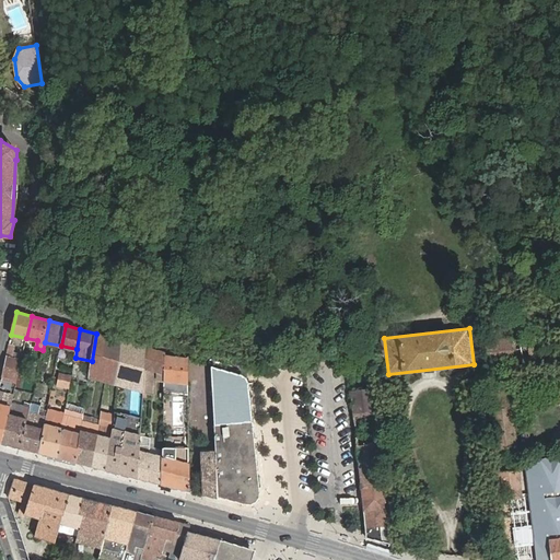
[(108,337),(96,334),(92,361),(92,364),(91,370),(101,373),(108,337)]
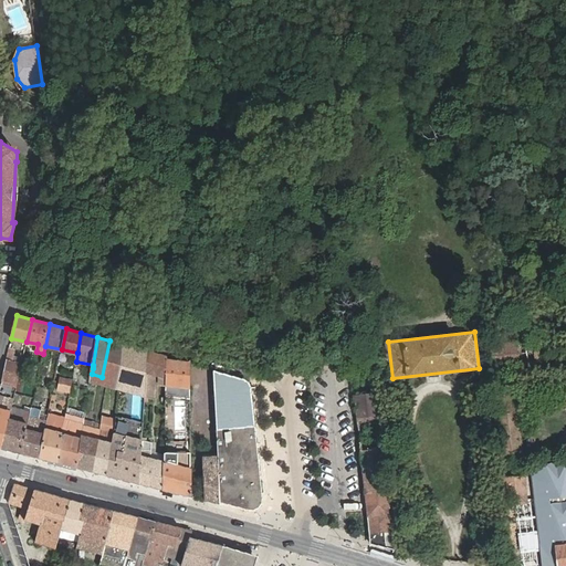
[(544,338),(489,344),(492,366),(546,360),(544,338)]
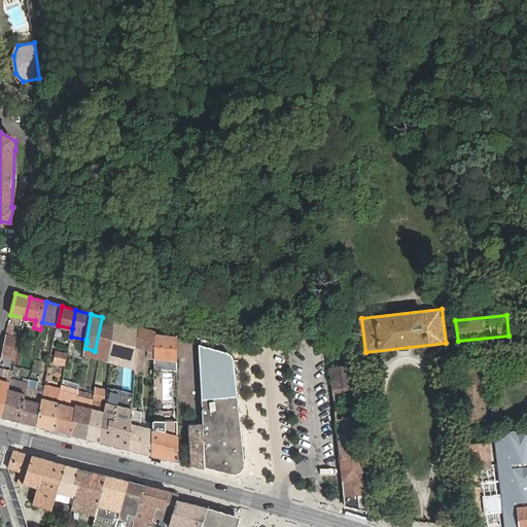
[(114,321),(102,317),(95,351),(110,354),(114,321)]
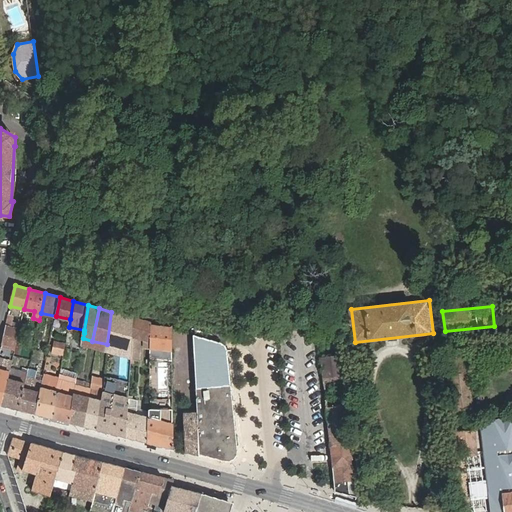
[(133,318),(111,312),(107,344),(131,351),(133,318)]
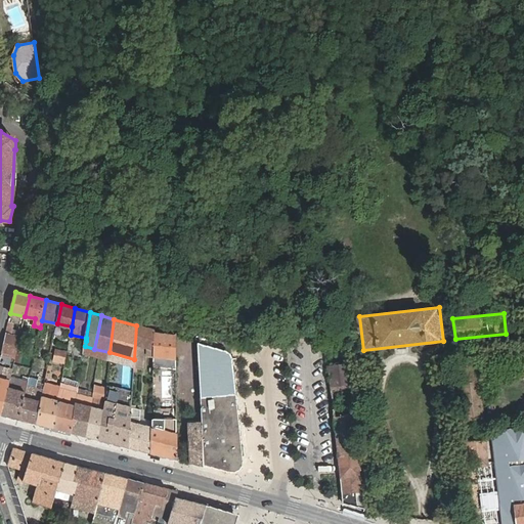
[(156,334),(156,331),(136,325),(134,359),(134,365),(143,366),(144,344),(148,345),(148,353),(155,354),(156,334)]
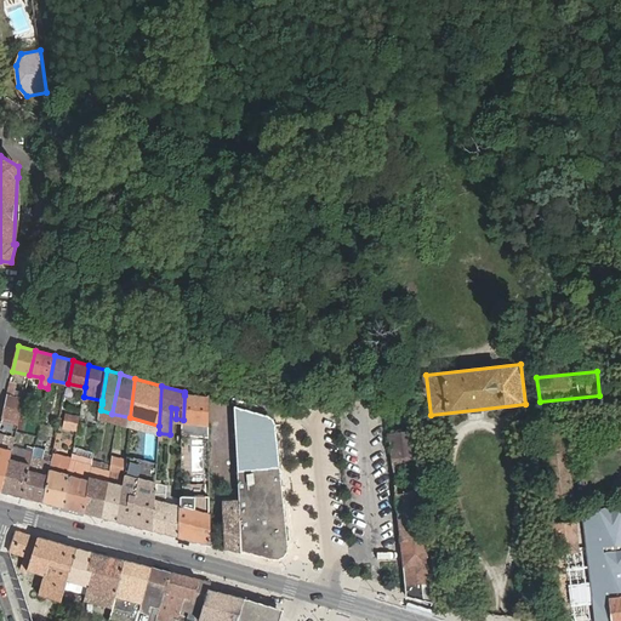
[(414,429),(411,393),(375,398),(377,421),(388,420),(402,542),(425,540),(414,429)]
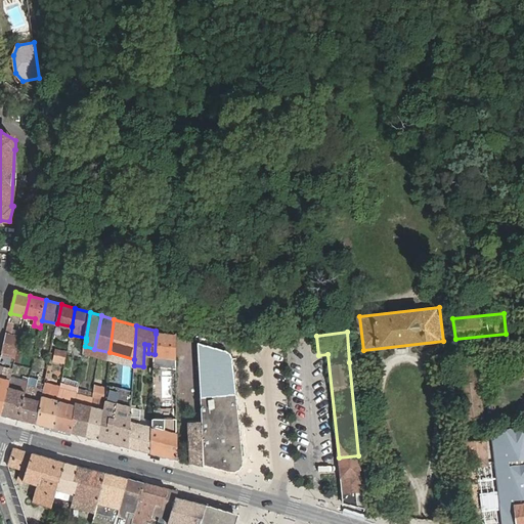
[(176,368),(176,336),(156,334),(155,354),(154,366),(176,368)]
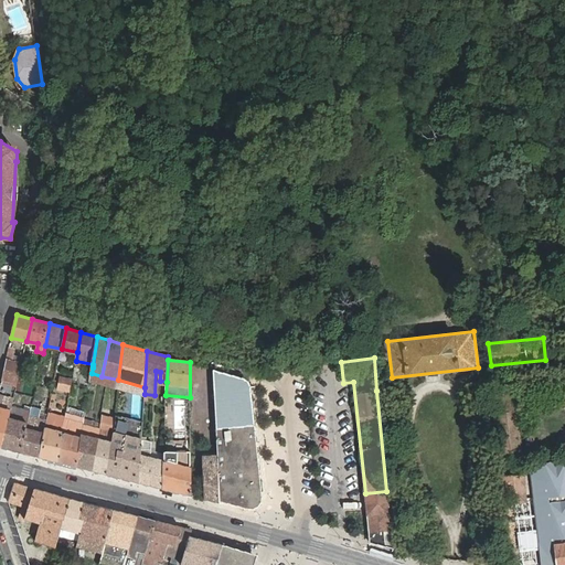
[(246,379),(243,376),(212,369),(216,457),(256,451),(251,385),(248,381),(246,379)]
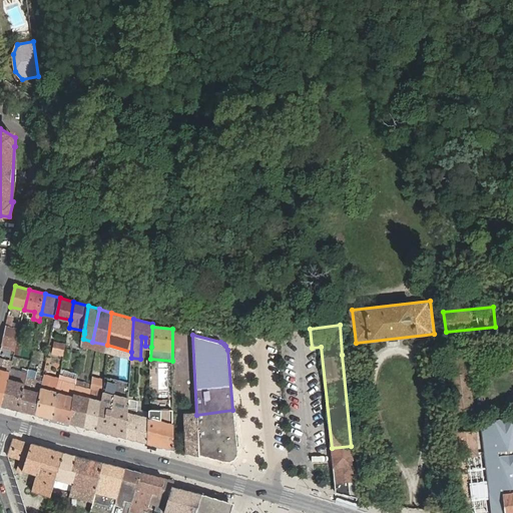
[(2,344),(15,347),(17,340),(9,338),(4,337),(2,344)]
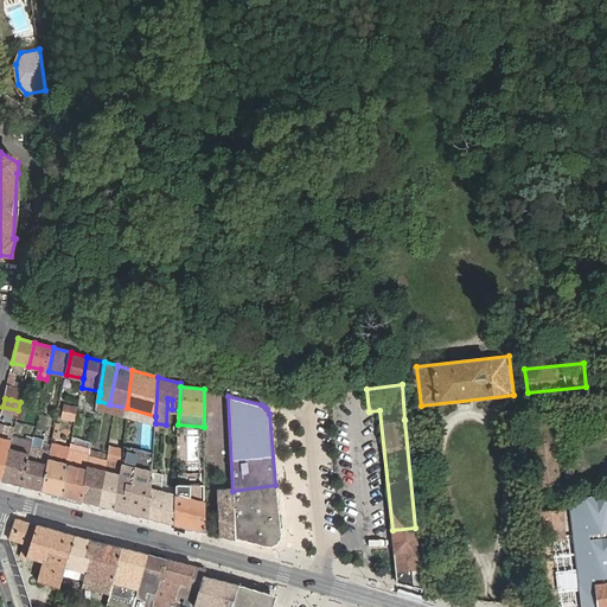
[(76,419),(78,406),(65,404),(63,416),(76,419)]
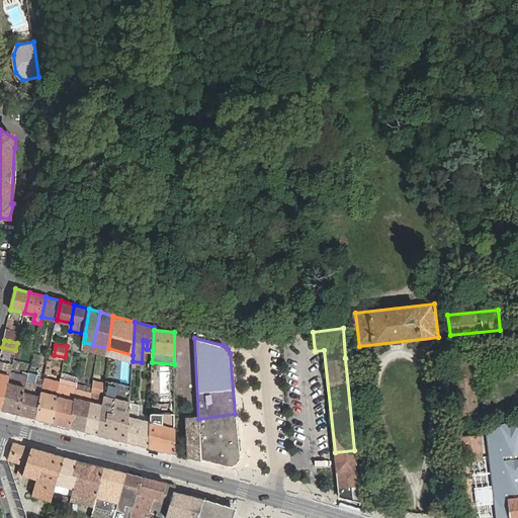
[(482,458),(468,345),(451,346),(462,460),(468,459),(482,458)]
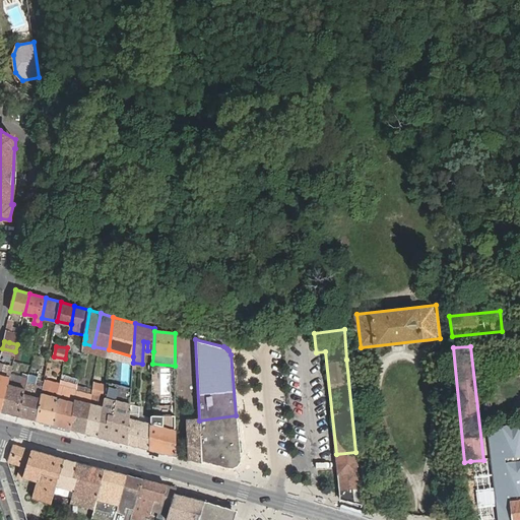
[(37,376),(28,374),(27,379),(19,415),(28,418),(38,420),(44,388),(34,386),(37,376)]
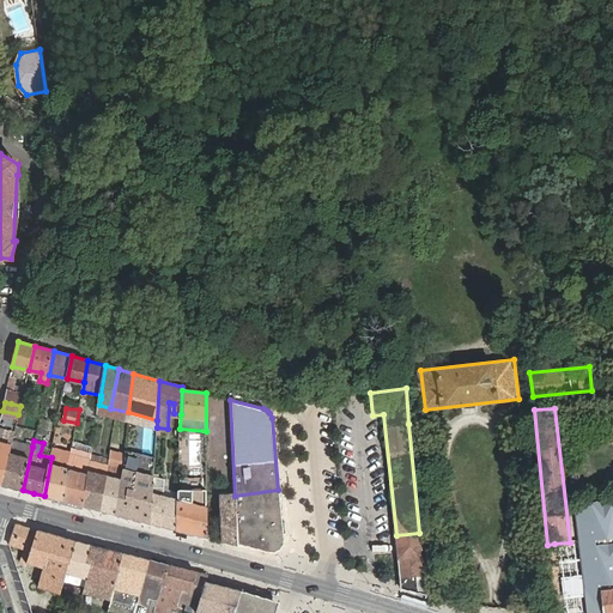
[(11,444),(0,442),(0,484),(2,485),(11,444)]
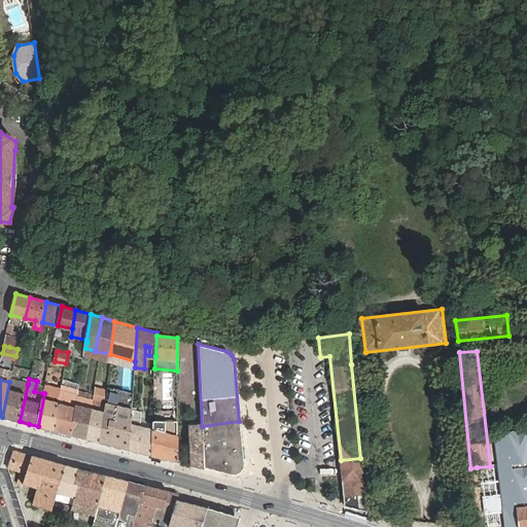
[(14,384),(9,382),(2,417),(6,418),(20,421),(28,384),(23,382),(22,387),(14,386),(14,384)]
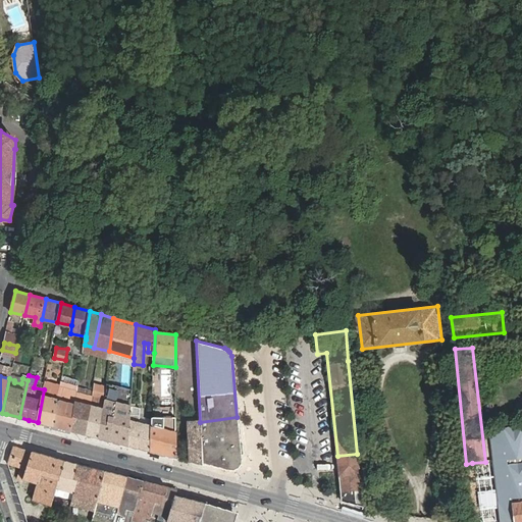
[(103,401),(98,437),(128,446),(131,408),(133,386),(105,379),(103,401)]
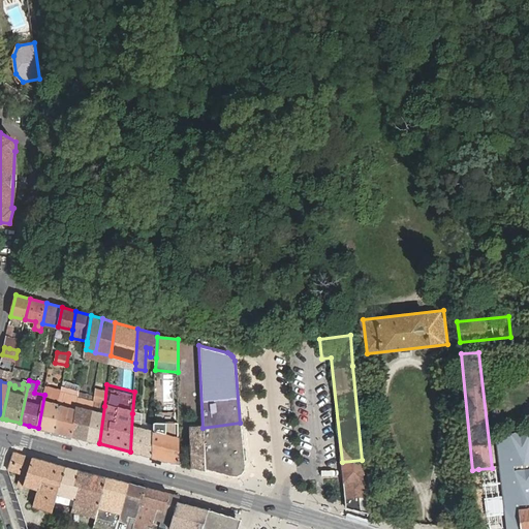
[(55,398),(44,395),(38,428),(42,429),(55,432),(61,399),(55,398)]
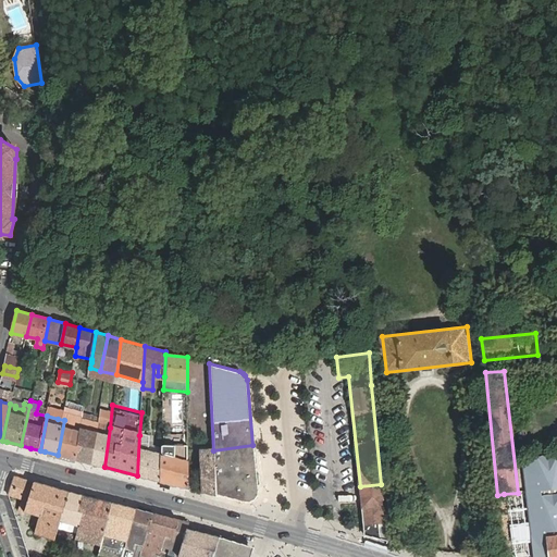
[(83,425),(64,420),(58,455),(77,460),(83,425)]
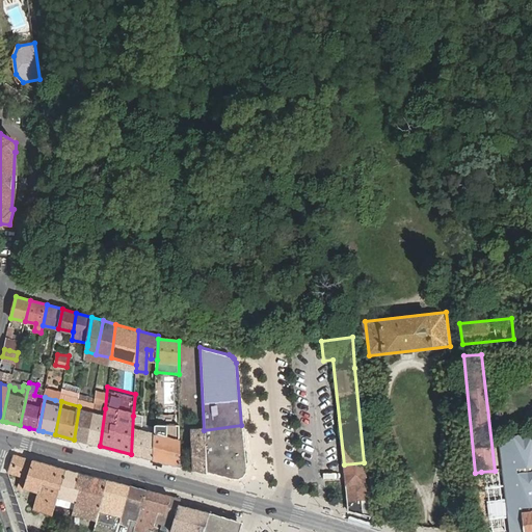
[(79,406),(74,440),(88,443),(94,405),(79,402),(79,406)]
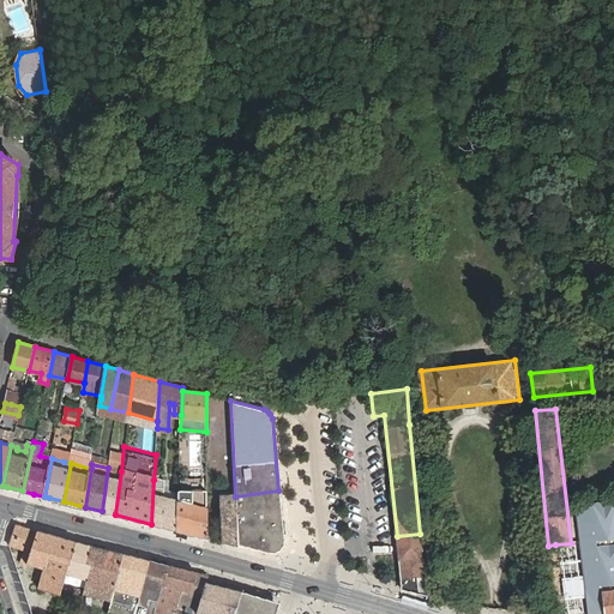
[(108,468),(102,511),(115,515),(121,471),(108,468)]
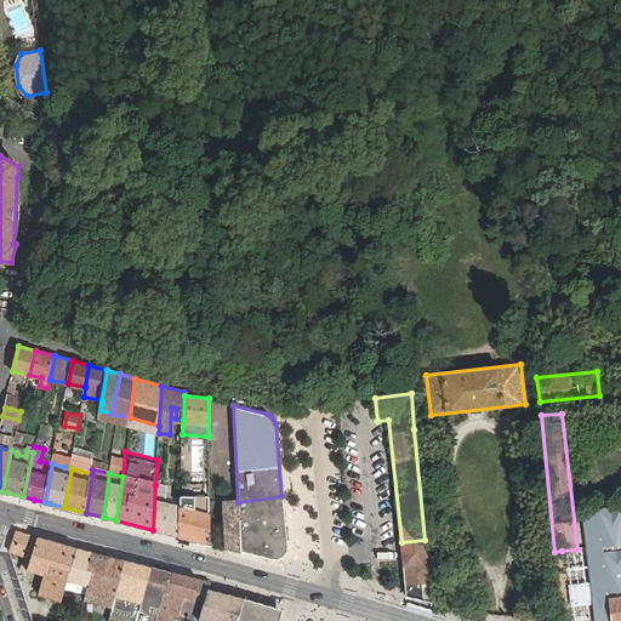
[(155,485),(153,530),(180,537),(181,501),(166,499),(166,486),(155,485)]
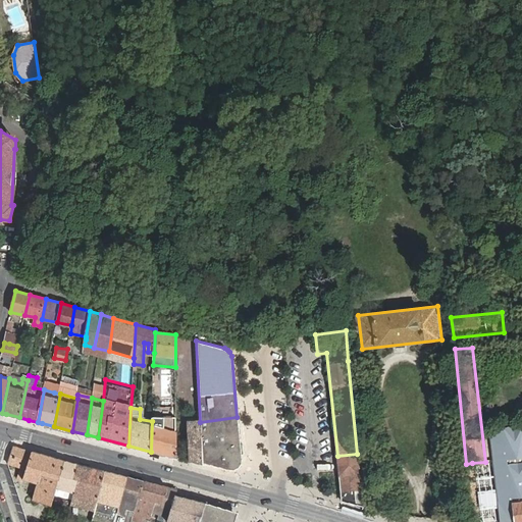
[(151,452),(177,458),(176,431),(176,425),(176,424),(176,416),(152,416),(152,421),(151,452)]
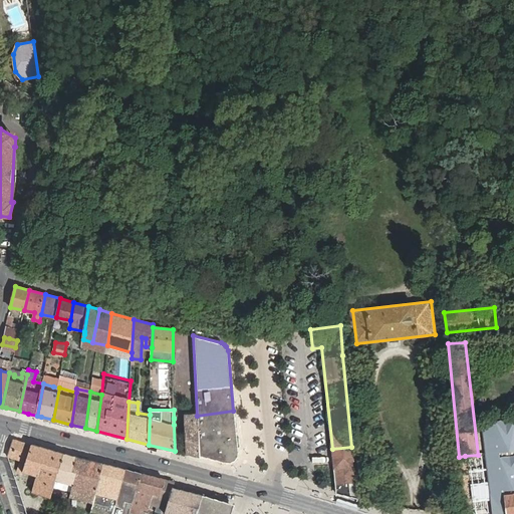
[(198,424),(200,456),(228,463),(230,463),(233,463),(235,462),(237,460),(237,458),(237,455),(233,411),(197,416),(198,424)]
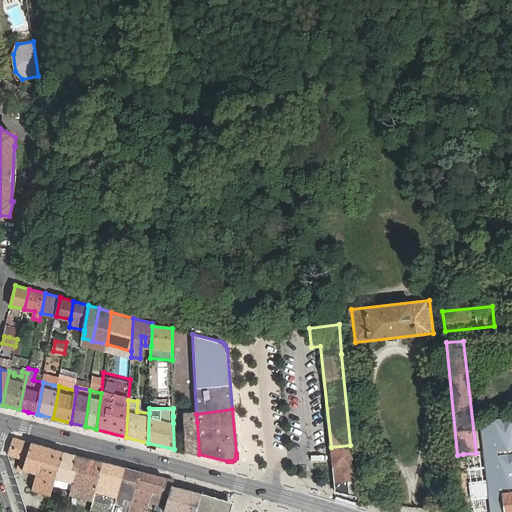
[(511,511),(511,415),(479,418),(488,511),(511,511)]
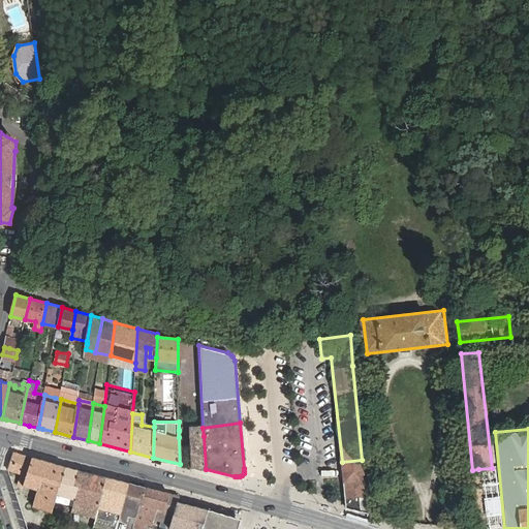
[(204,436),(179,431),(179,437),(191,439),(192,467),(206,471),(206,469),(204,436)]
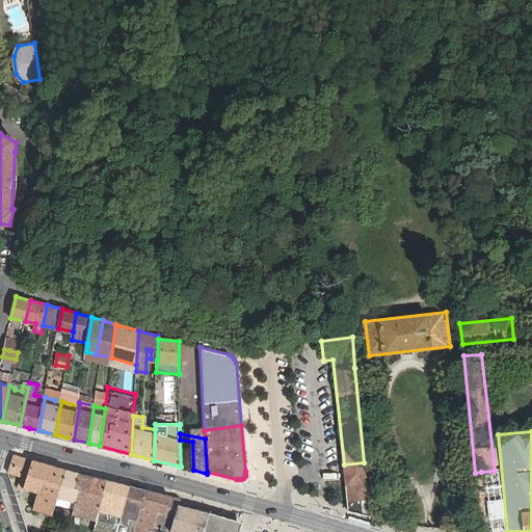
[(32,461),(15,455),(9,472),(27,477),(24,487),(38,491),(34,509),(52,514),(55,503),(64,469),(33,459),(32,461)]
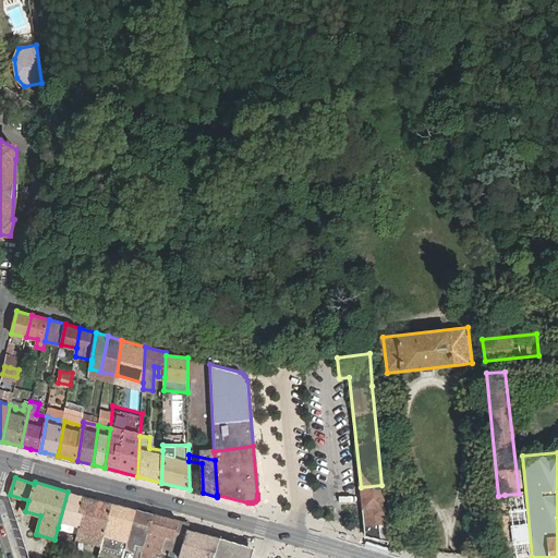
[(381,485),(361,487),(365,535),(388,541),(381,485)]
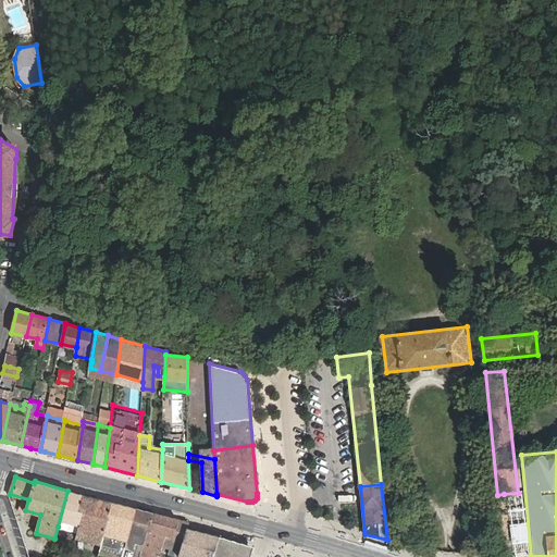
[(58,527),(76,532),(82,514),(77,511),(82,494),(67,491),(58,527)]
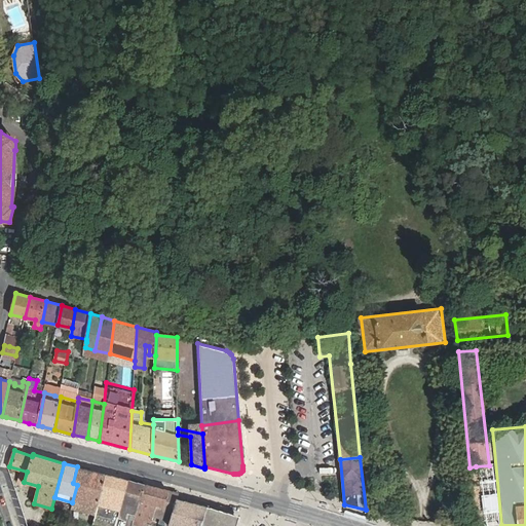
[(72,502),(72,505),(96,512),(107,475),(77,466),(73,483),(77,485),(72,502)]
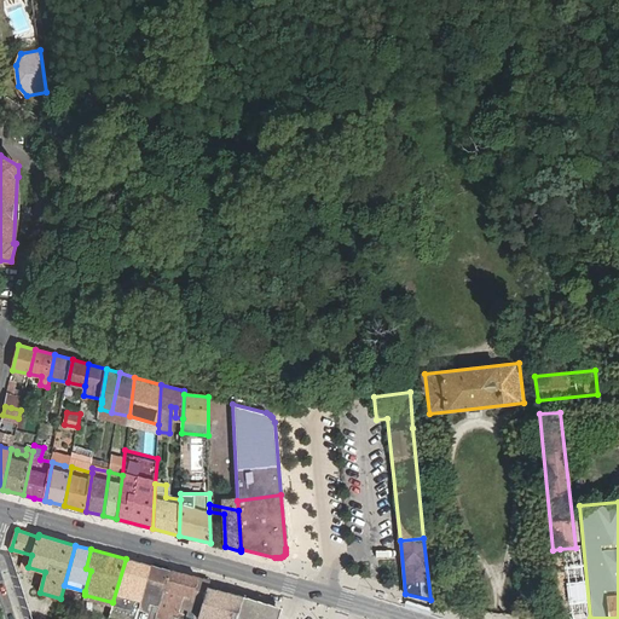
[(113,602),(108,618),(134,618),(149,565),(126,559),(113,602)]
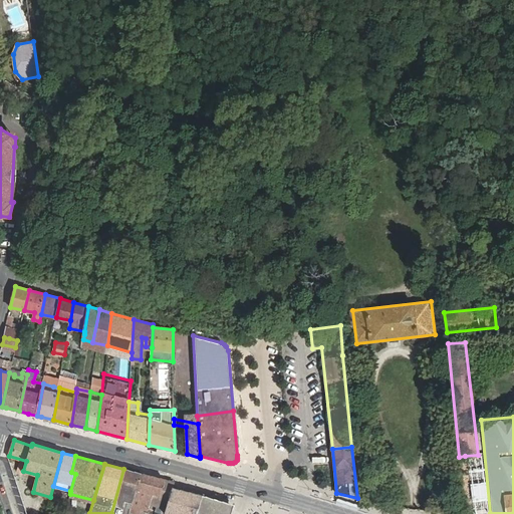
[(111,513),(127,513),(130,511),(140,473),(123,469),(111,513)]
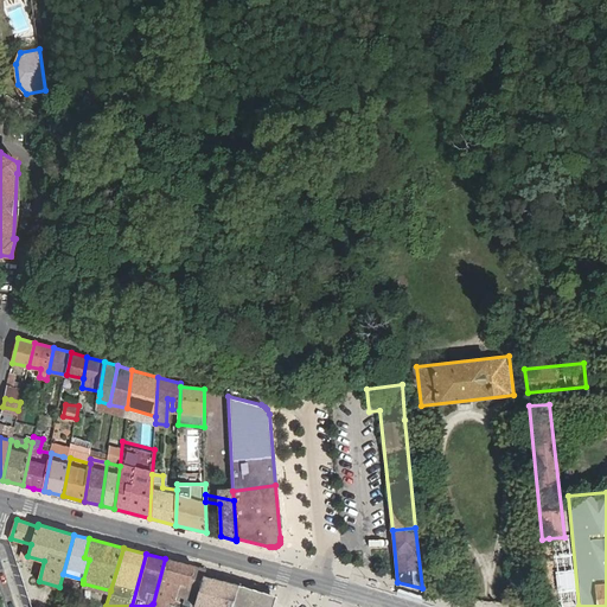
[(165,606),(167,606),(170,601),(174,602),(177,595),(185,598),(195,566),(165,558),(153,604),(165,606)]
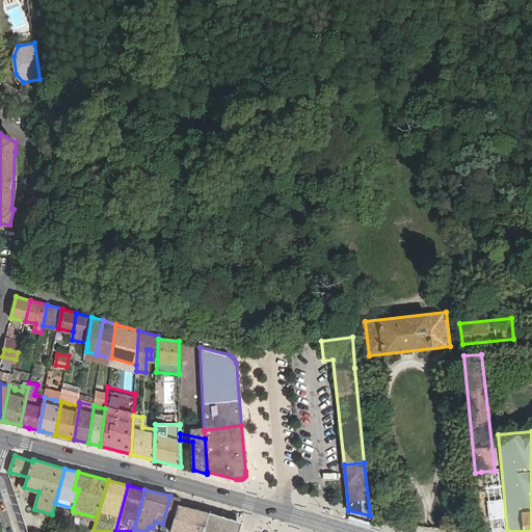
[(170,496),(162,524),(173,527),(179,504),(181,499),(170,496)]
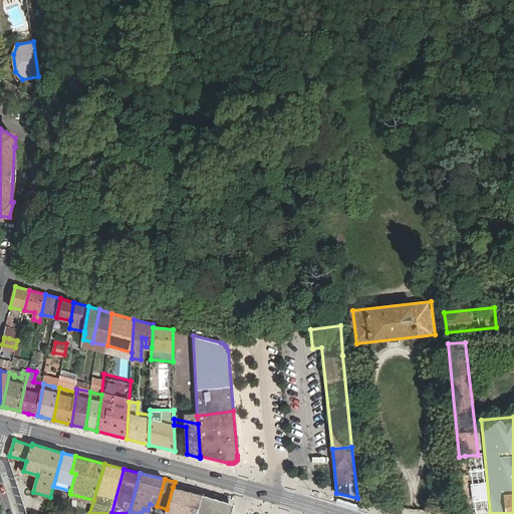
[(194,513),(199,494),(173,487),(167,509),(164,513),(194,513)]
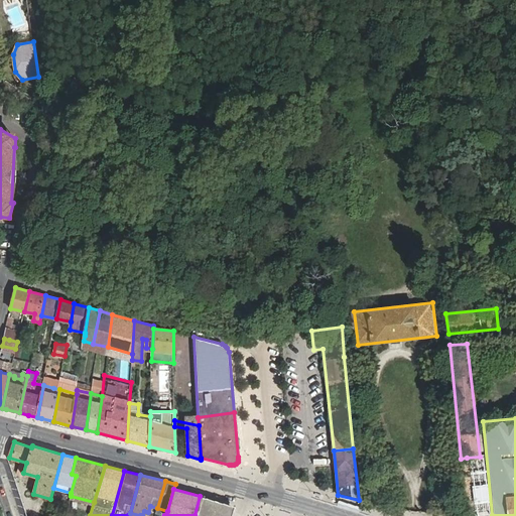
[(231,515),(234,505),(200,496),(195,515),(231,515)]
